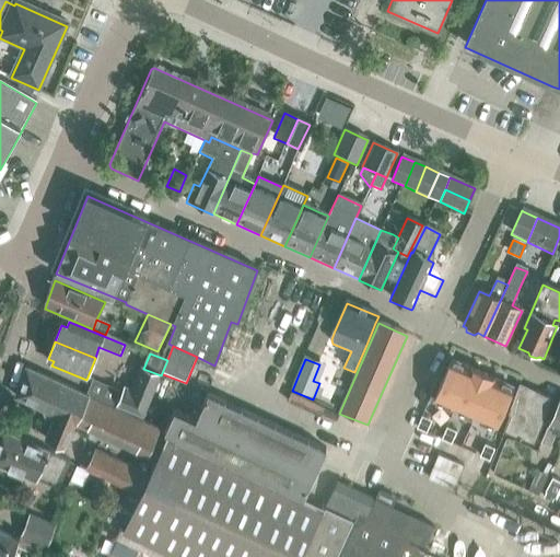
[(452,361),(433,402),(454,410),(473,371),(470,370),(469,370),(452,361)]
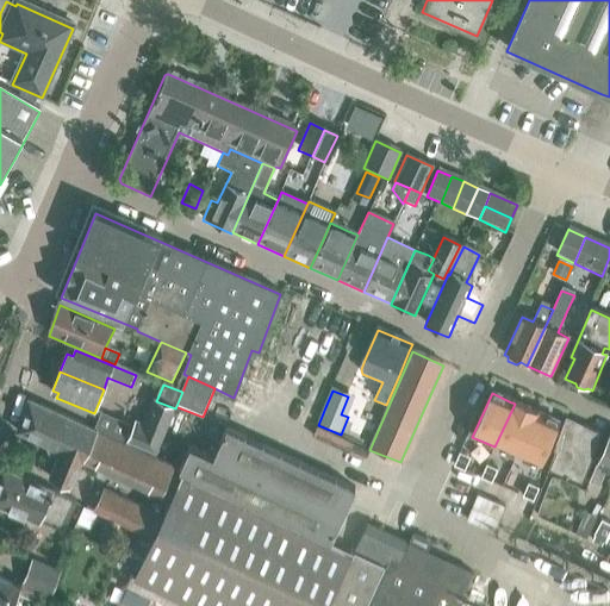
[(132,429),(126,443),(155,456),(162,439),(172,417),(175,408),(156,401),(155,400),(151,408),(143,426),(135,423),(132,429)]
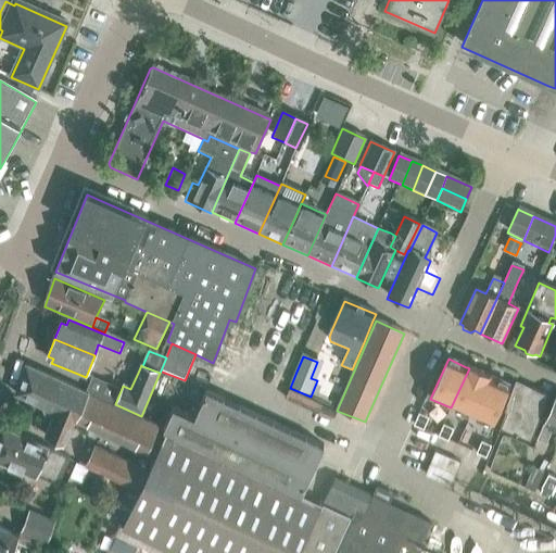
[(54,413),(74,424),(144,456),(159,428),(26,366),(15,394),(54,413)]
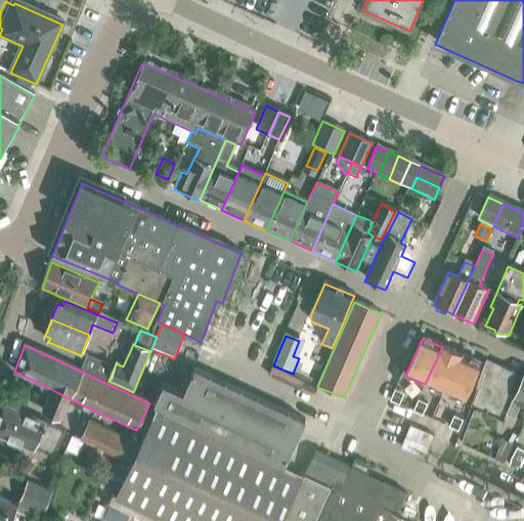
[(442,347),(425,384),(443,392),(461,355),(442,347)]
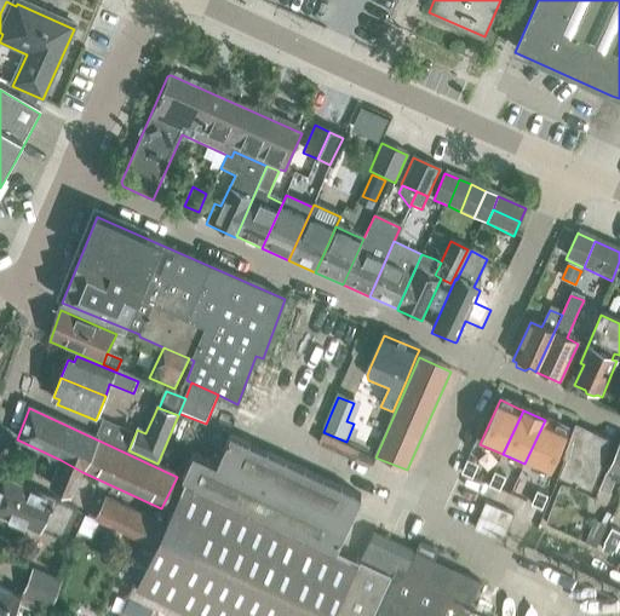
[(545,420),(524,464),(547,475),(568,430),(550,422),(546,421),(547,420),(545,420)]
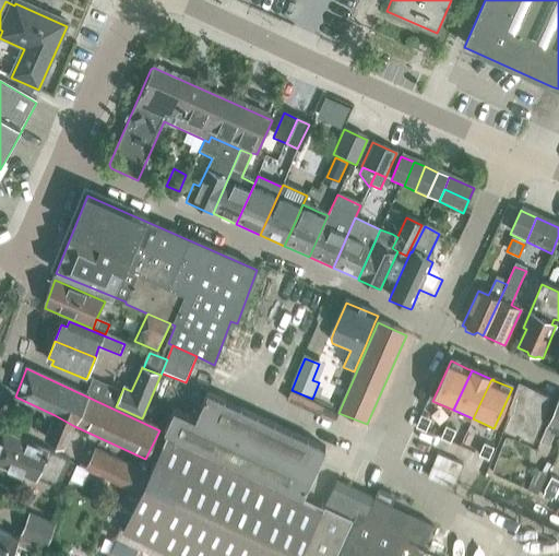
[(533,446),(550,399),(519,386),(507,416),(509,417),(502,433),(533,446)]
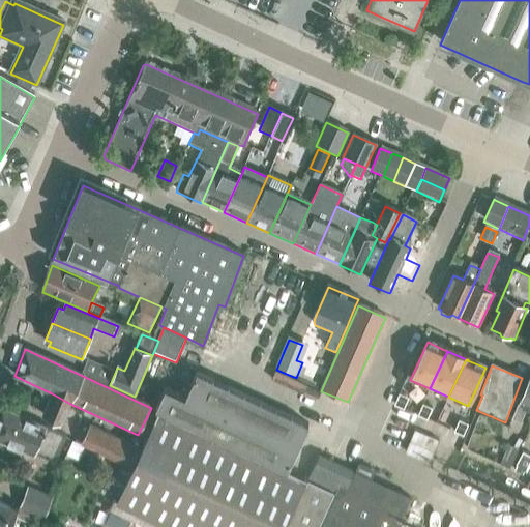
[(166,389),(155,410),(159,412),(134,469),(121,495),(117,503),(167,526),(395,526),(409,500),(370,481),(373,473),(357,466),(353,474),(318,457),(306,480),(288,471),(308,427),(197,375),(185,399),(166,389)]
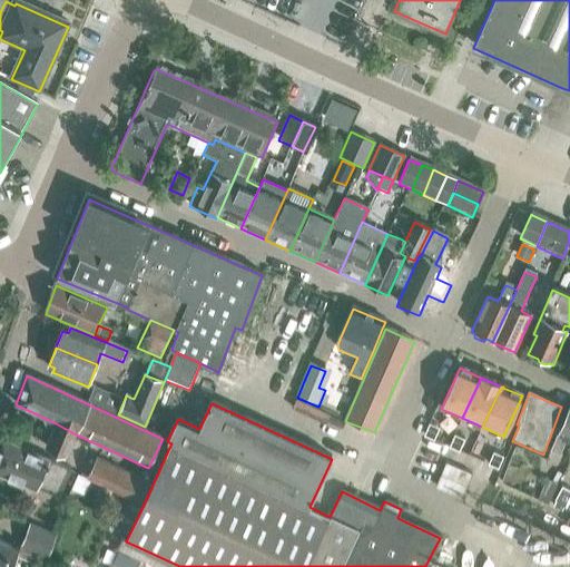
[(566,441),(569,442),(569,409),(550,452),(559,457),(566,441)]
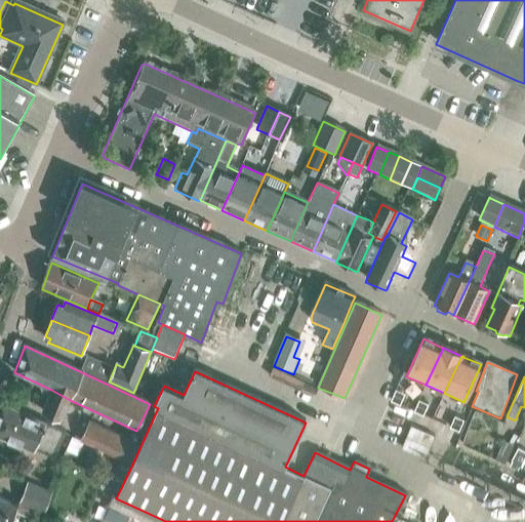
[(61,420),(70,400),(51,390),(43,413),(61,420)]
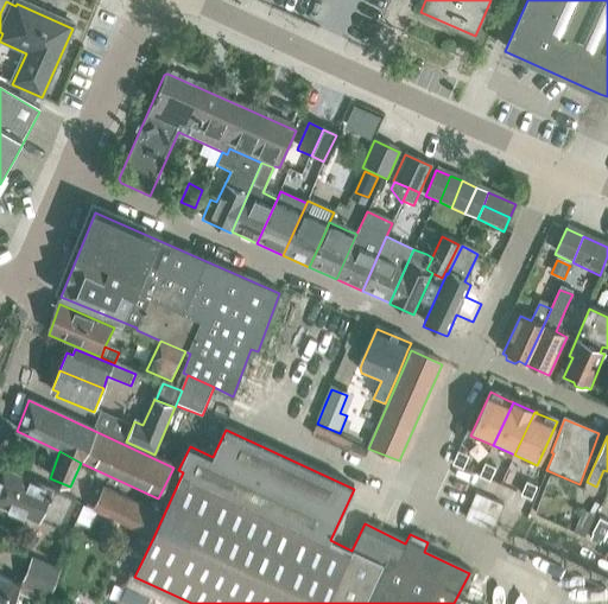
[(458,453),(453,466),(463,471),(469,458),(464,456),(458,453)]
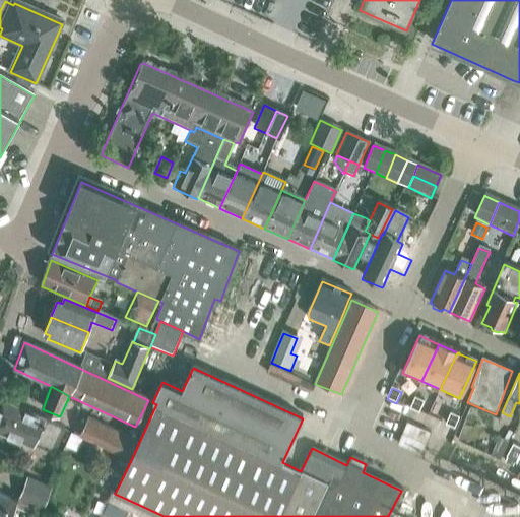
[(414,398),(409,409),(418,413),(424,402),(414,398)]
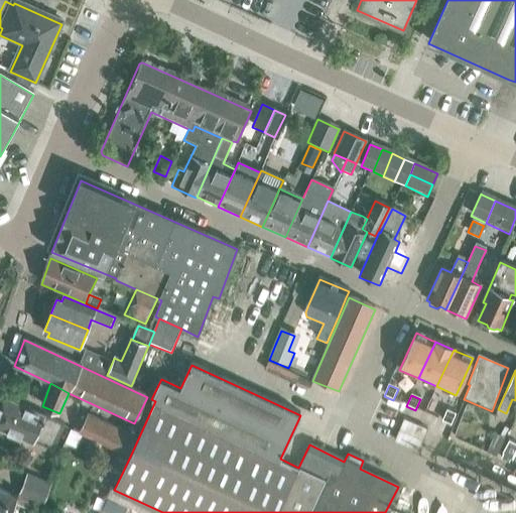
[(53,451),(63,426),(2,400),(0,403),(0,430),(33,445),(35,442),(53,451)]
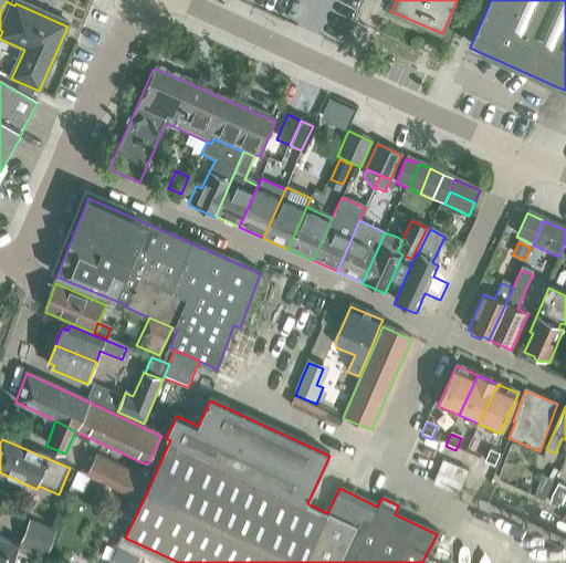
[(490,450),(484,462),(494,467),(500,456),(490,450)]
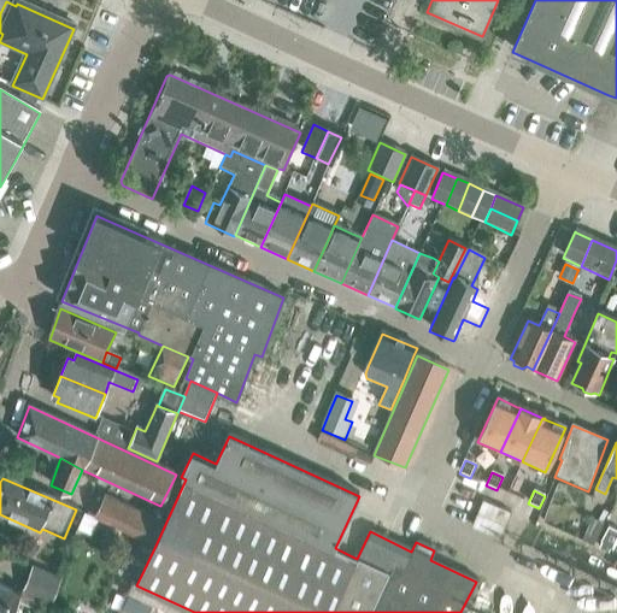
[(135,537),(156,546),(164,528),(105,501),(95,519),(99,522),(135,537)]
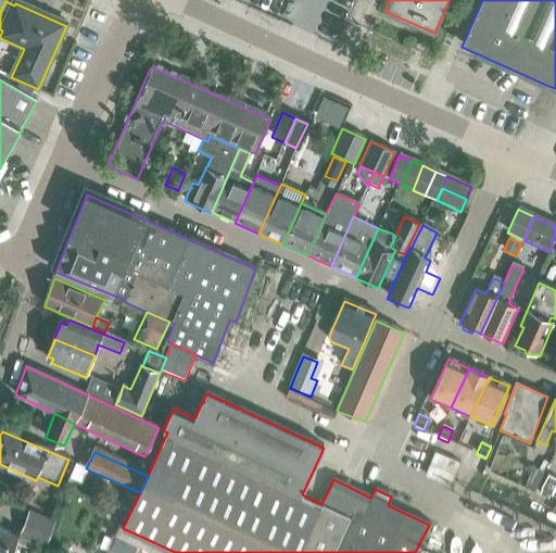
[(431,477),(455,485),(462,463),(439,455),(431,477)]
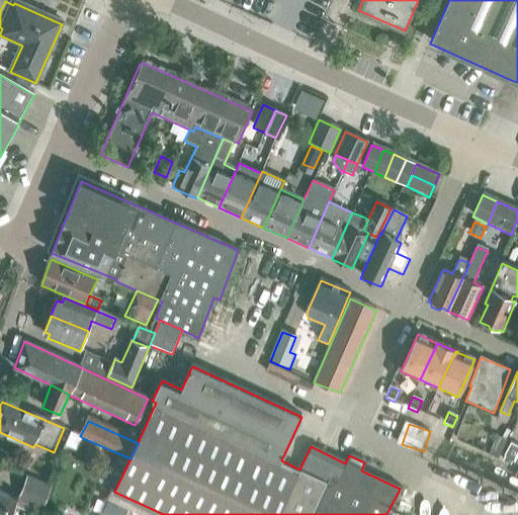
[(510,433),(506,430),(502,439),(506,441),(510,433)]
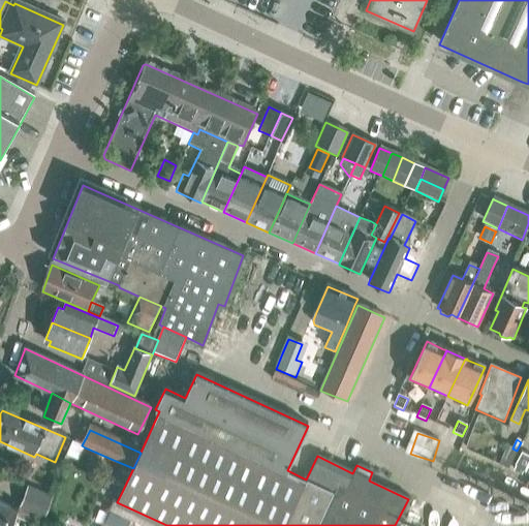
[(85,447),(82,445),(72,441),(66,456),(79,461),(85,447)]
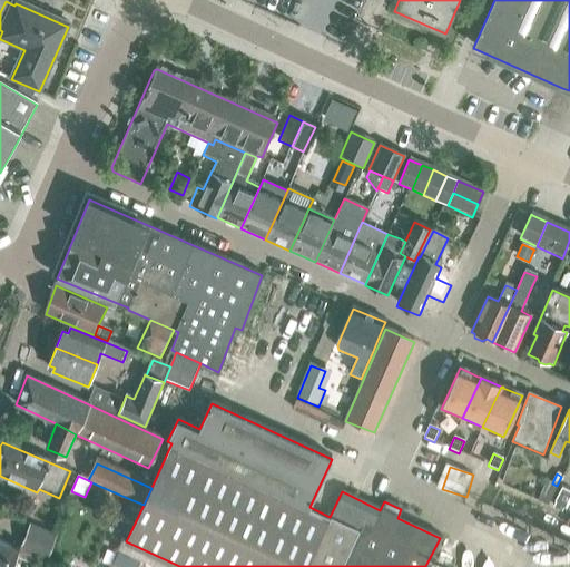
[(546,481),(537,501),(548,506),(557,486),(546,481)]
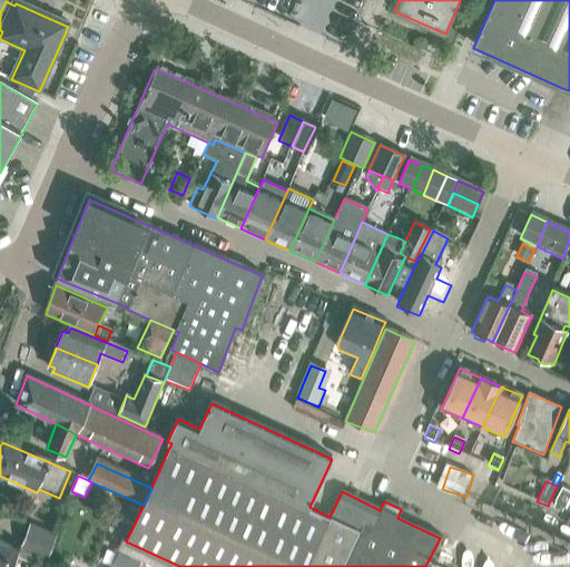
[(569,492),(561,488),(554,502),(556,504),(553,508),(561,512),(563,508),(567,509),(569,504),(569,492)]
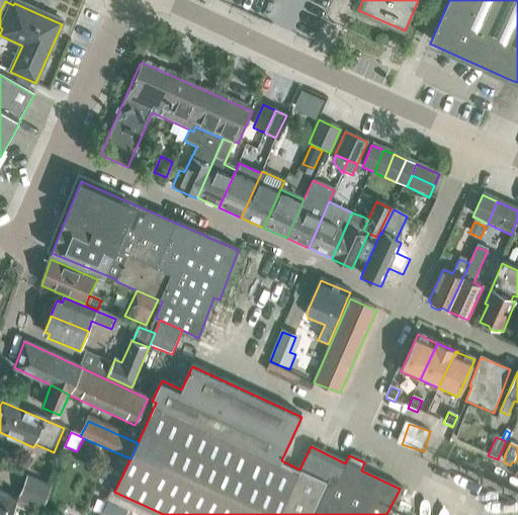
[(113,451),(102,476),(118,484),(131,458),(113,451)]
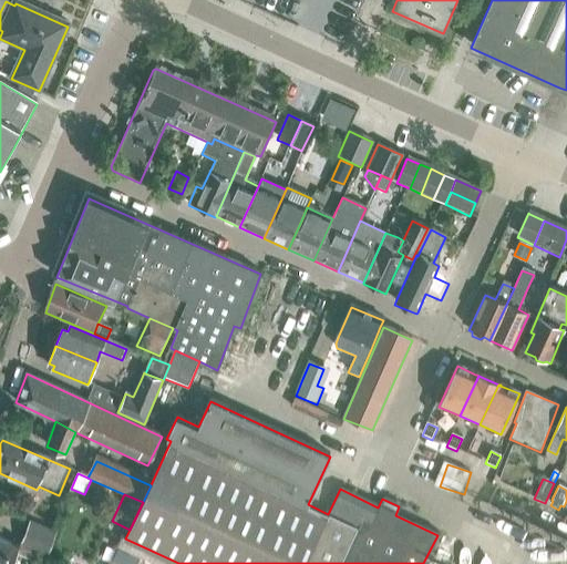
[(47,556),(55,534),(31,523),(21,546),(47,556)]
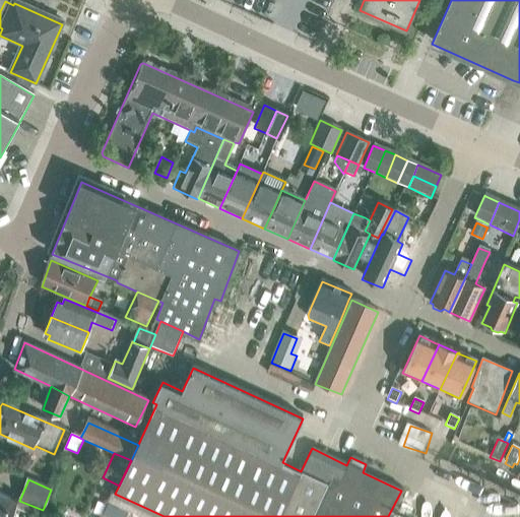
[(0,496),(0,516),(12,516),(15,510),(18,503),(0,496)]
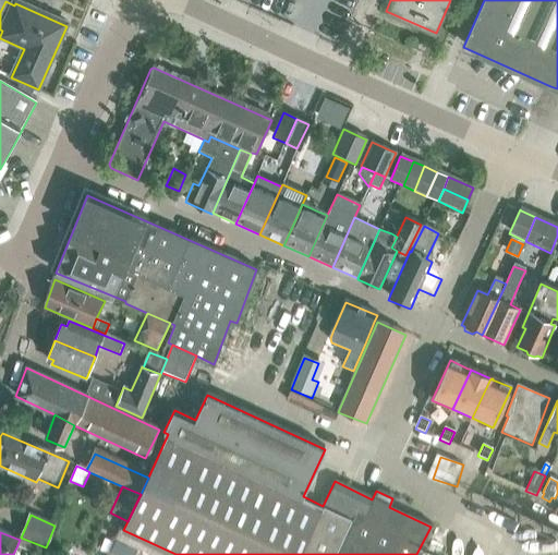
[(32,553),(34,545),(20,540),(16,547),(32,553)]
